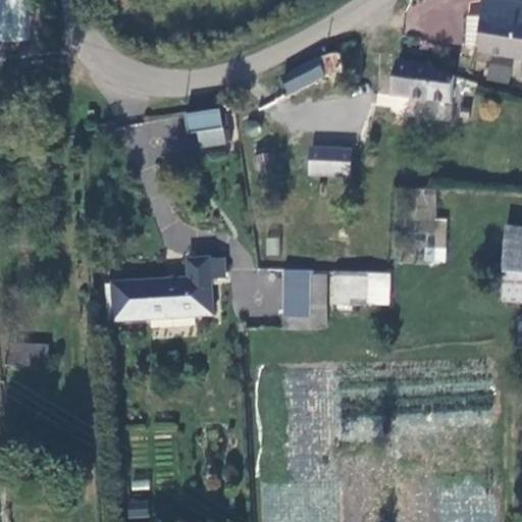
[(0,0),(0,40),(27,42),(29,0),(0,0)]
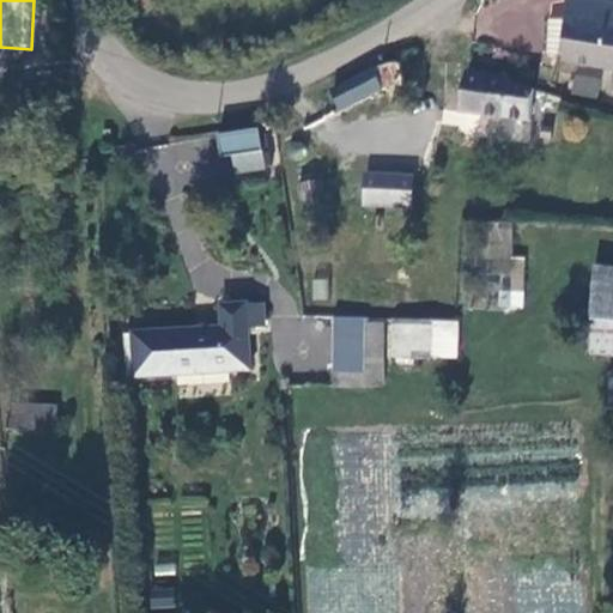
[(383,87),(401,84),(398,62),(380,65),(383,87)]
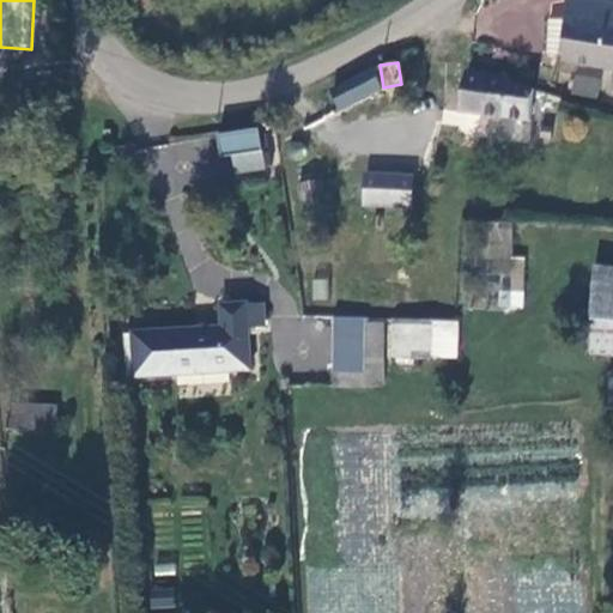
[(374,87),(368,66),(327,90),(333,109),(374,87)]
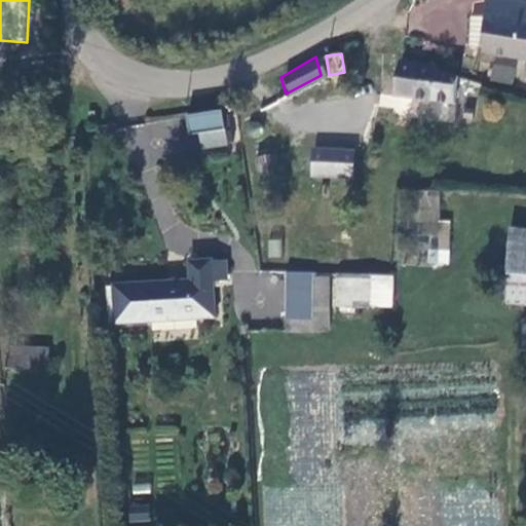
[(508,78),(509,65),(489,62),(487,76),(508,78)]
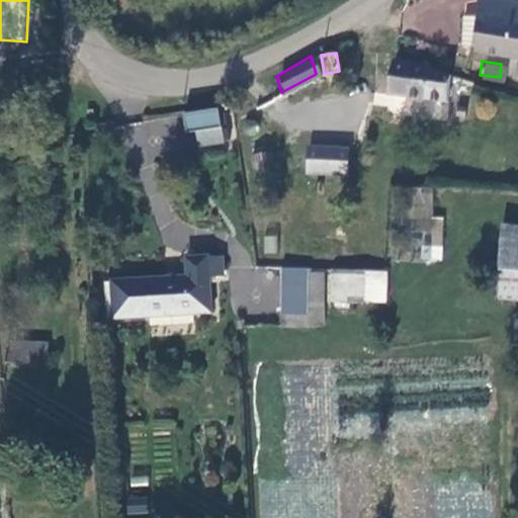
[(440,99),(444,72),(424,67),(423,66),(390,62),(383,93),(440,99)]
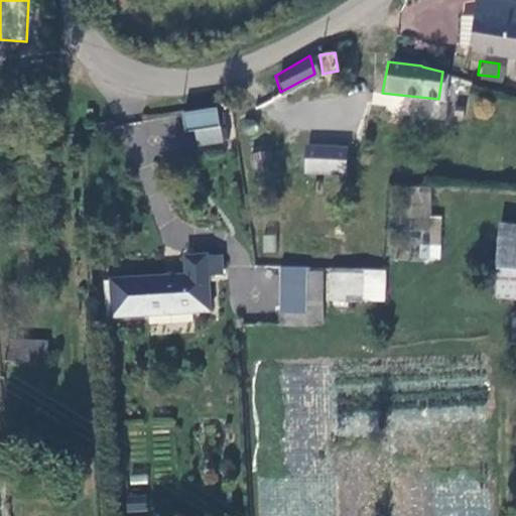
[(214,105),(178,110),(181,130),(191,128),(195,142),(219,138),(214,105)]
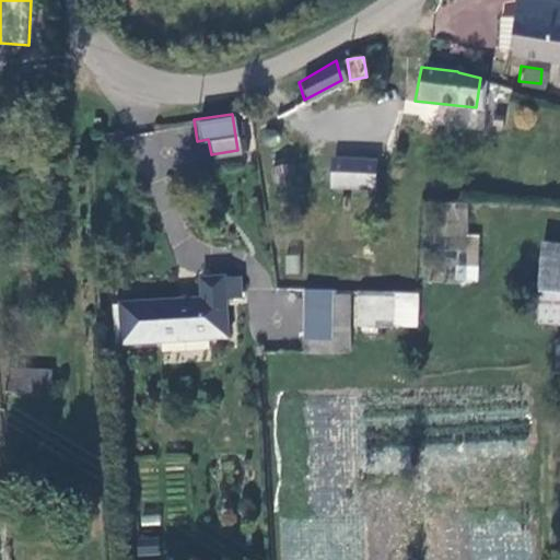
[(268,140),(270,138),(270,135),(269,131),(267,129),(264,128),(260,128),(258,130),(256,132),(256,136),(257,139),(259,141),(263,142),(265,142),(268,140)]
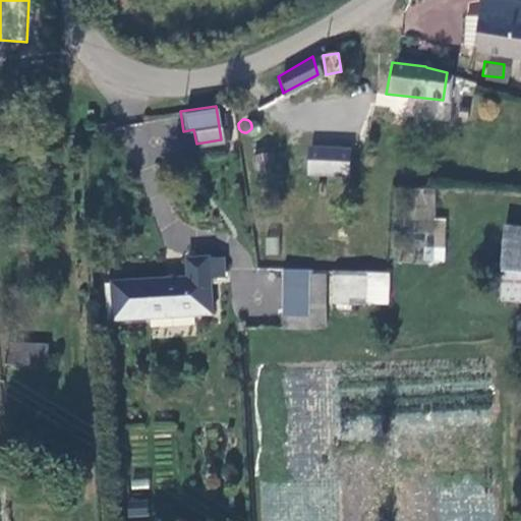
[(306,139),(305,177),(342,179),(343,141),(306,139)]
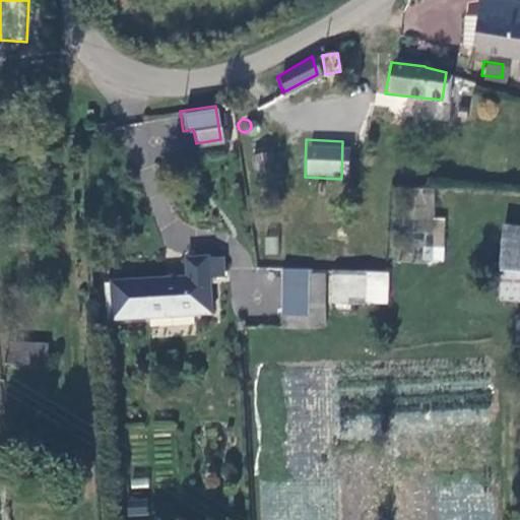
[(268,147),(249,151),(253,176),(273,173),(268,147)]
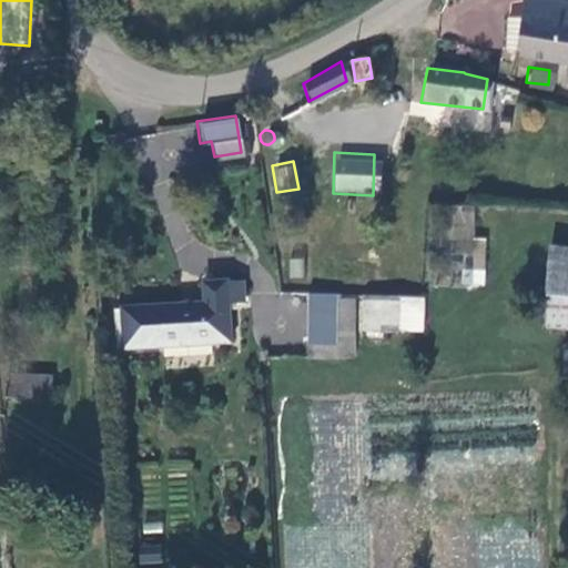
[(474,205),(429,203),(427,286),(485,287),(486,236),(473,236),(474,205)]
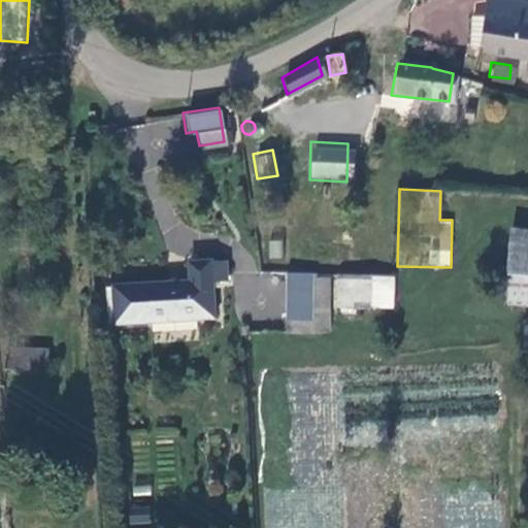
[(527,227),(515,227),(517,299),(527,298),(527,227)]
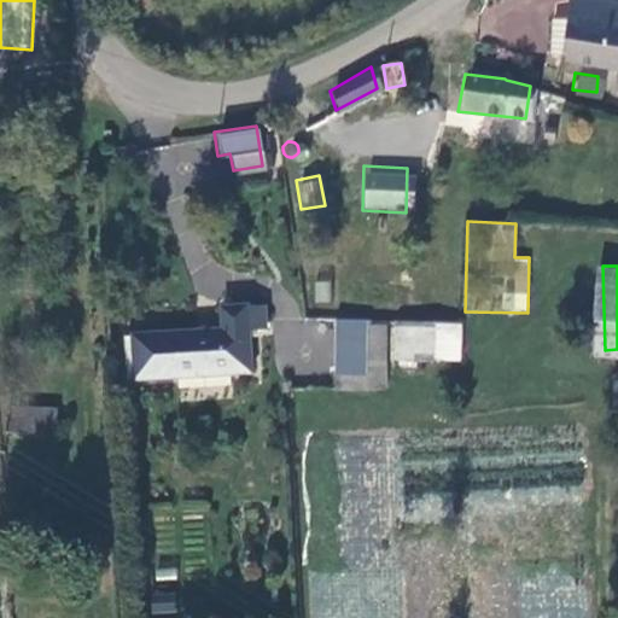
[(263,325),(261,301),(220,304),(221,326),(123,334),(127,378),(249,368),(246,326),(263,325)]
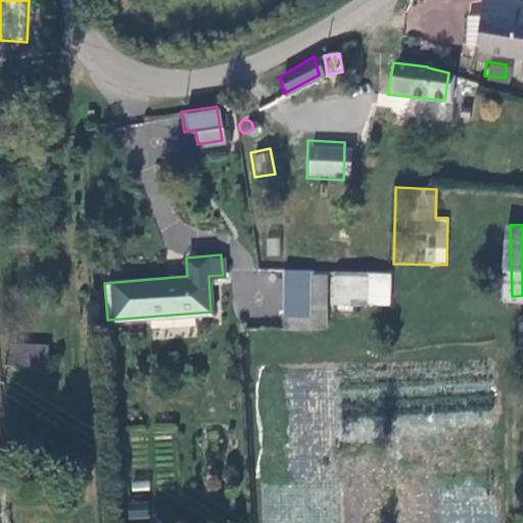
[(305,318),(304,278),(280,277),(280,319),(305,318)]
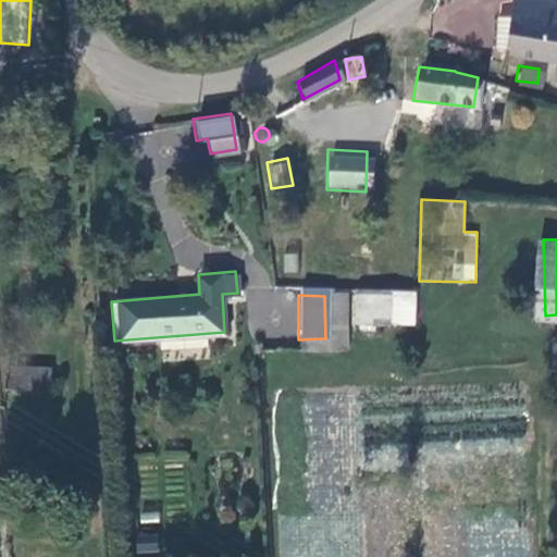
[(408,330),(409,295),(351,295),(350,330),(408,330)]
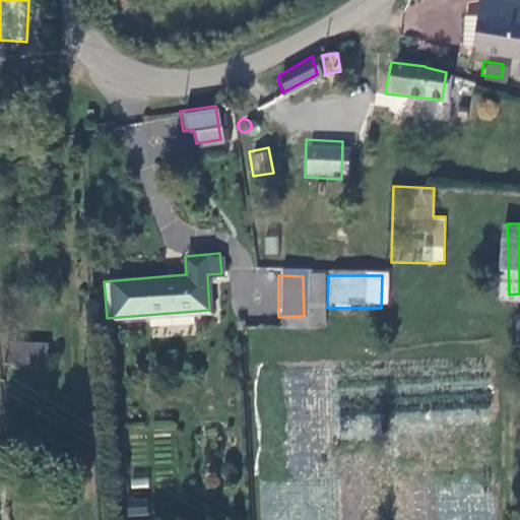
[(319,276),(303,276),(304,316),(278,317),(277,328),(318,329),(319,276)]
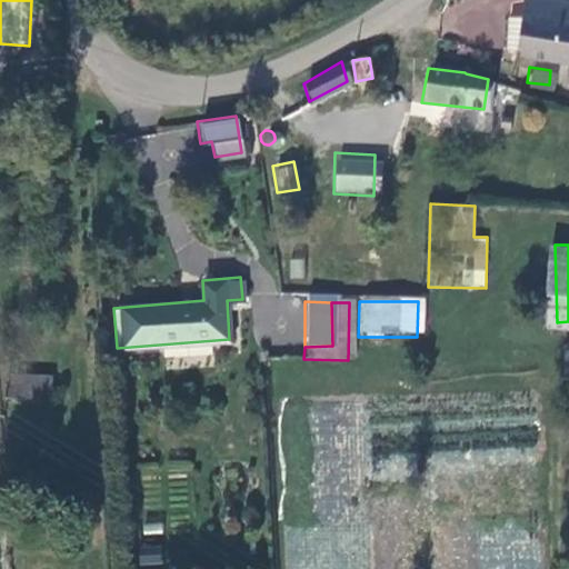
[(49,375),(5,372),(3,396),(48,397),(49,375)]
